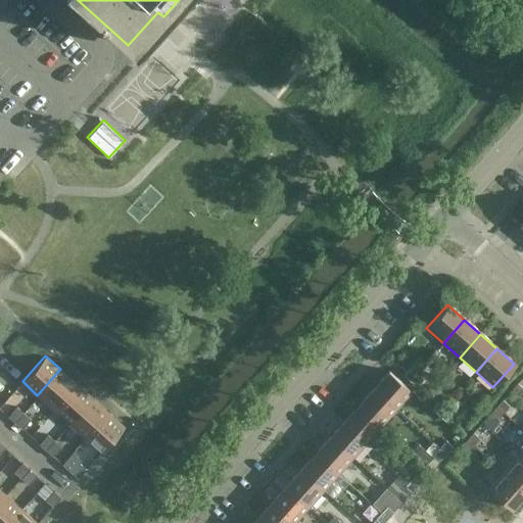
[(410,380),(416,374),(409,368),(403,375),(410,380)]
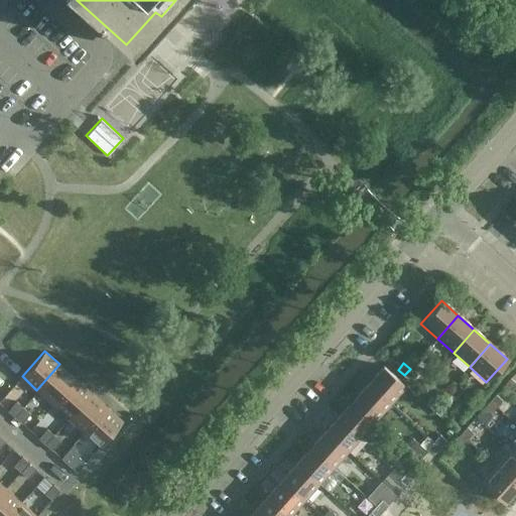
[(36,390),(53,404),(76,379),(59,364),(36,390)]
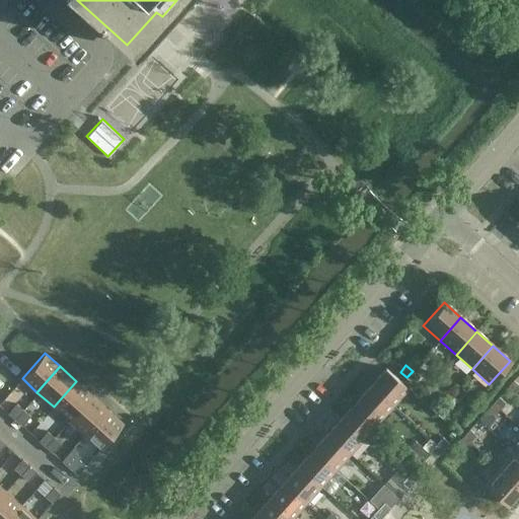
[(406,389),(383,369),(368,386),(391,406),(406,389)]
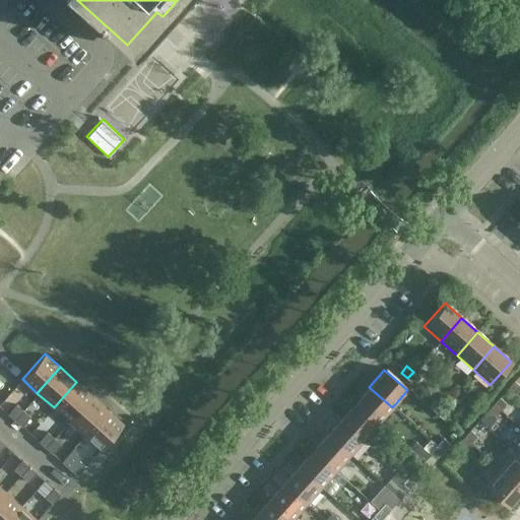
[(407,378),(413,384),(419,378),(413,372),(407,378)]
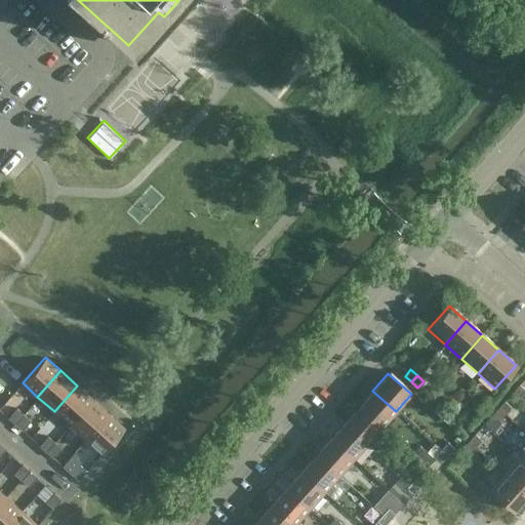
[(524,389),(519,384),(513,391),(520,397),(524,390),(524,389)]
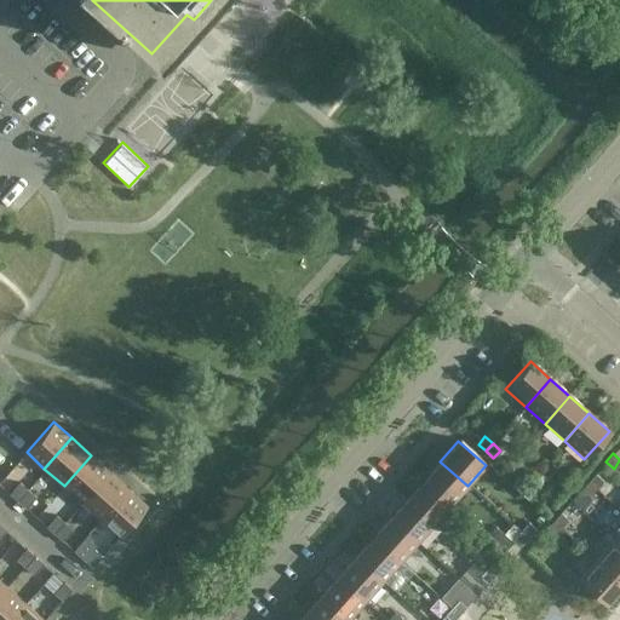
[(64,486),(82,503),(110,471),(91,455),(64,486)]
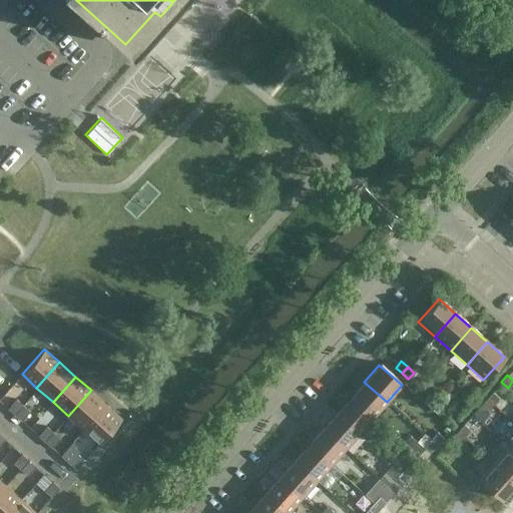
[(387,402),(364,382),(350,398),(373,418),(387,402)]
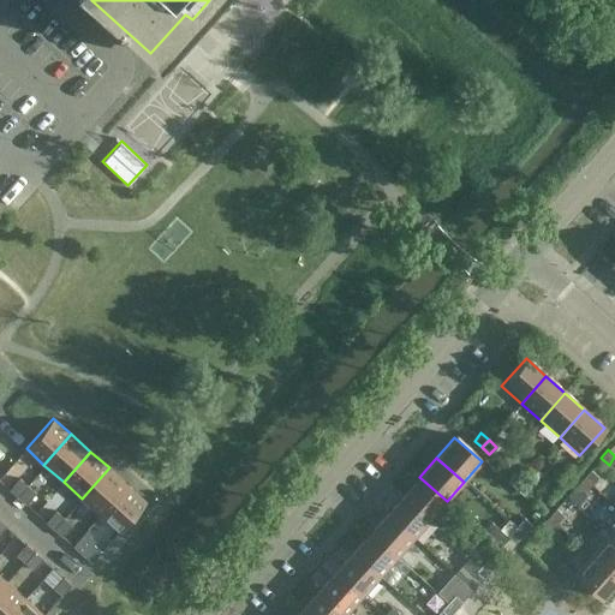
[(100,514),(127,484),(109,467),(82,499),(100,514)]
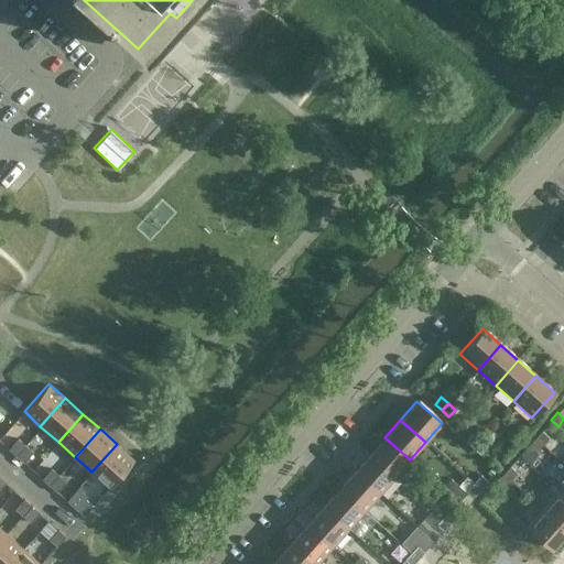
[(549,436),(542,431),(535,437),(542,444),(549,436)]
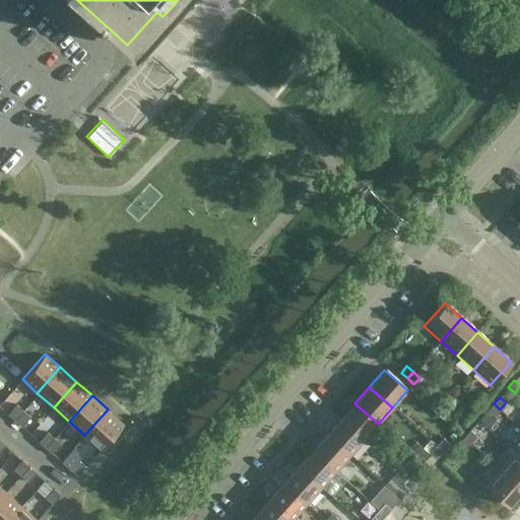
[(442,417),(448,411),(436,400),(430,406),(442,417)]
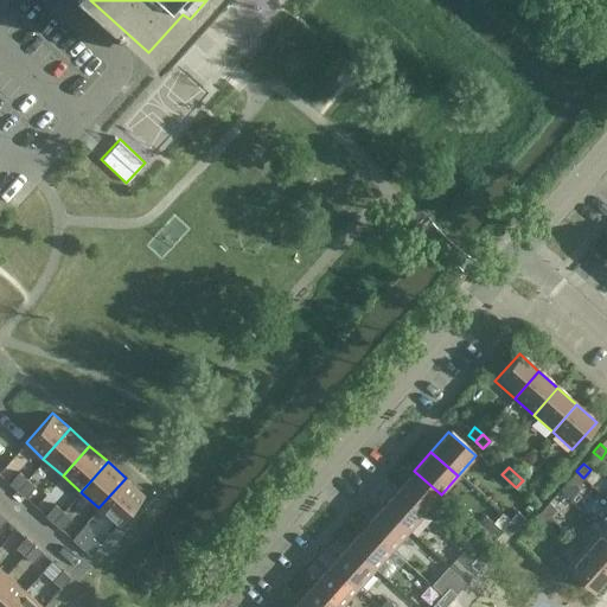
[(8,483),(16,489),(26,478),(19,471),(8,483)]
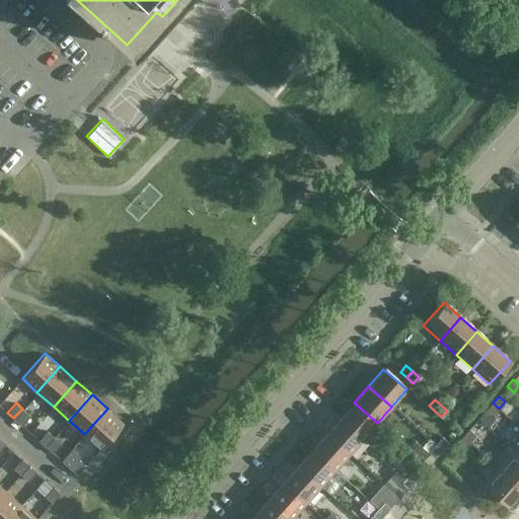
[(377,423),(354,402),(340,419),(363,439),(377,423)]
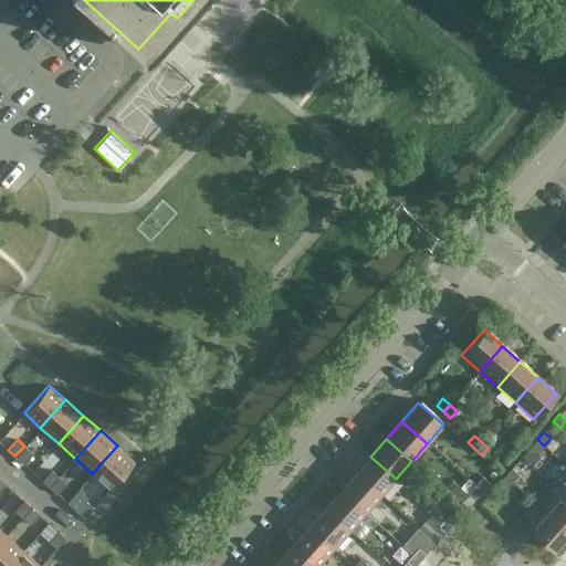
[(544,446),(537,439),(531,446),(537,452),(544,446)]
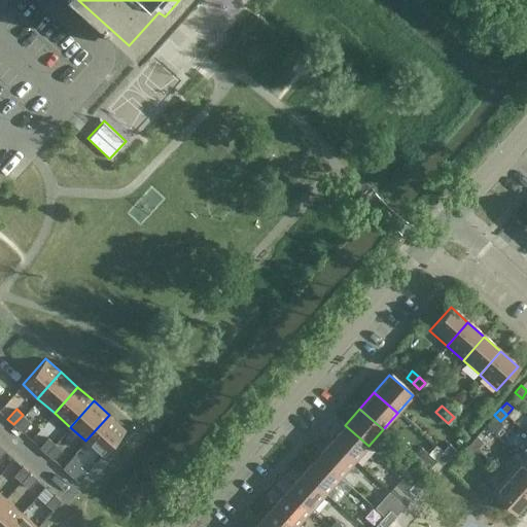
[(13,424),(22,431),(31,422),(23,415),(13,424)]
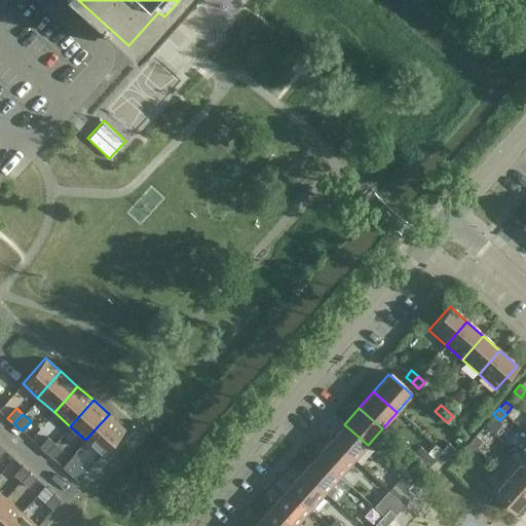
[(109,414),(85,440),(102,454),(124,428),(109,414)]
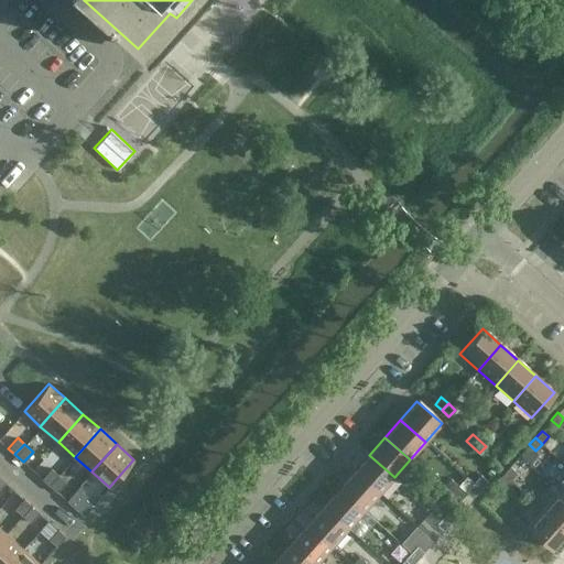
[(394,477),(369,455),(353,473),(379,495),(394,477)]
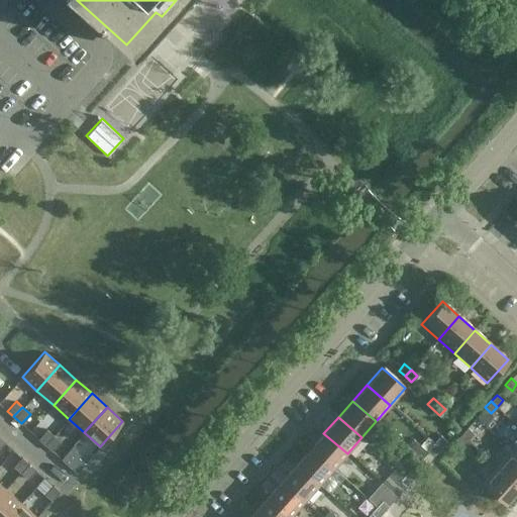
[(474,433),(468,427),(461,433),(468,439),(474,433)]
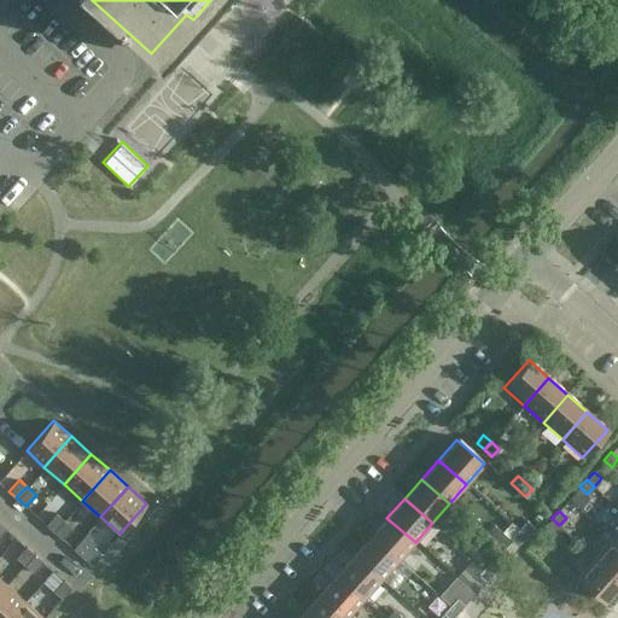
[(46,524),(54,532),(64,520),(56,513),(46,524)]
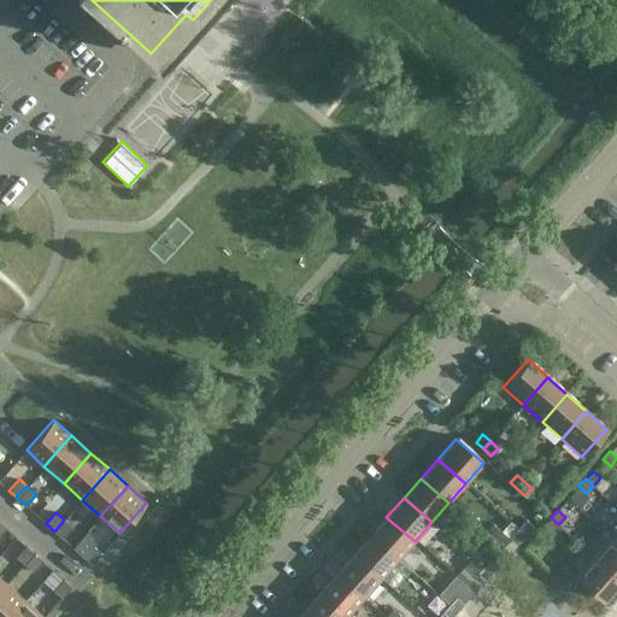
[(415,541),(386,517),(369,536),(397,562),(415,541)]
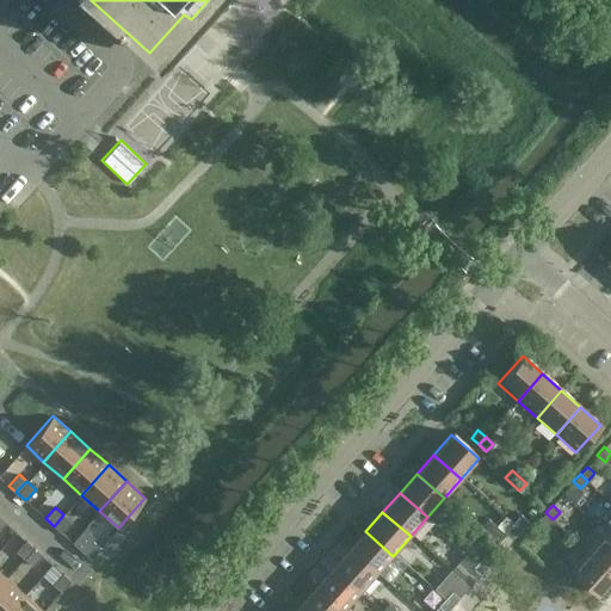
[(553,519),(545,512),(538,520),(547,526),(553,519)]
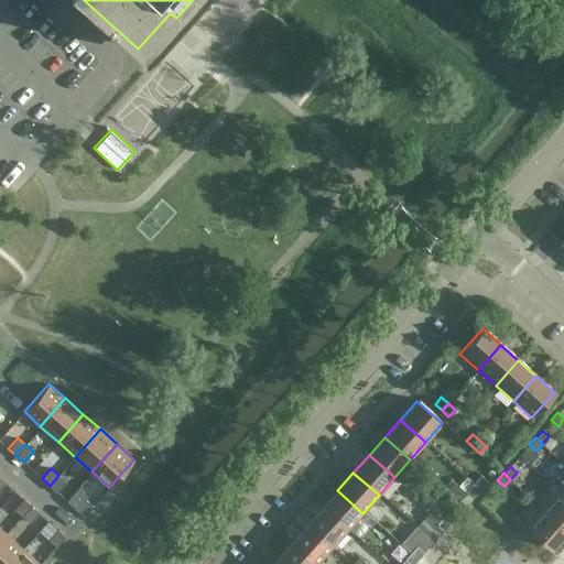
[(50,486),(56,492),(66,481),(58,475),(50,486)]
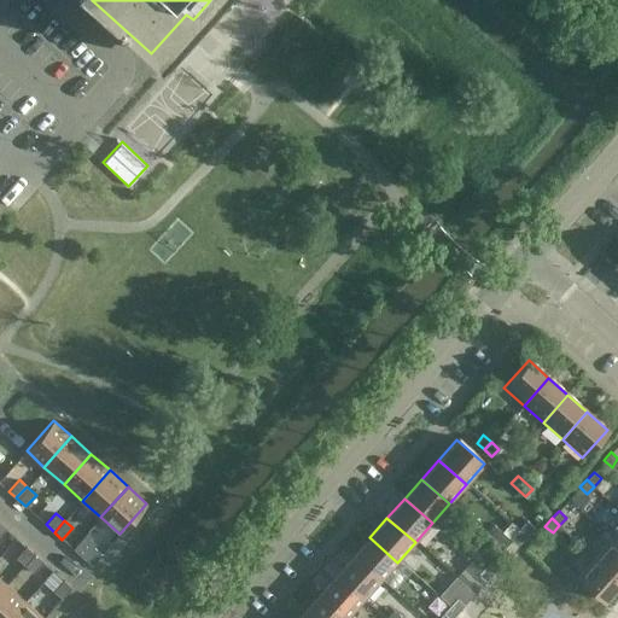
[(528,534),(534,526),(526,520),(519,528),(528,534)]
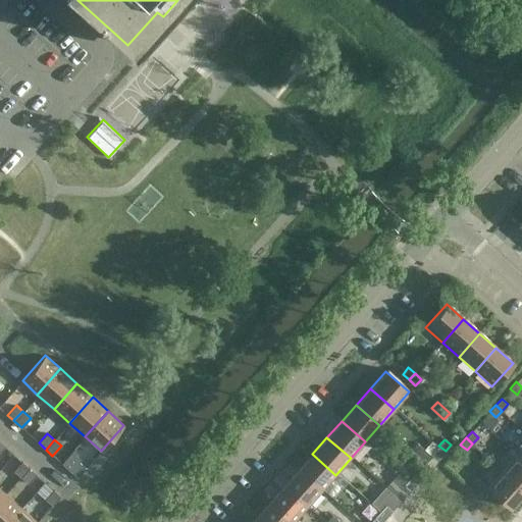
[(446,451),(438,446),(433,452),(439,458),(446,451)]
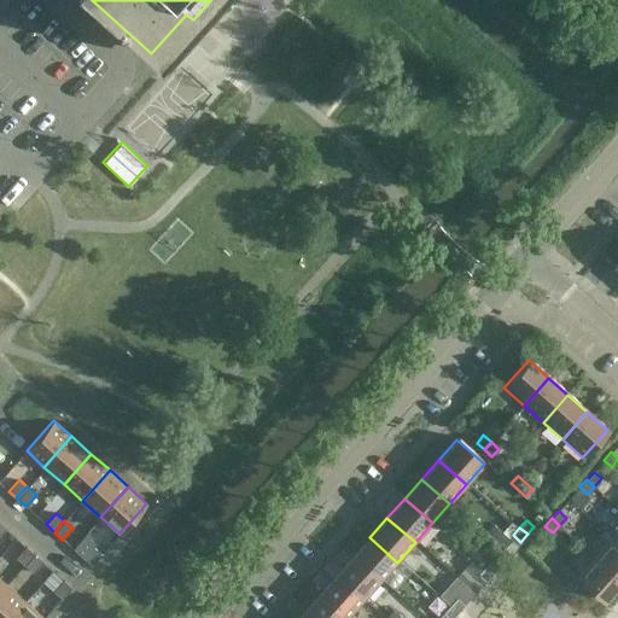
[(397,563),(369,537),(353,557),(380,582),(397,563)]
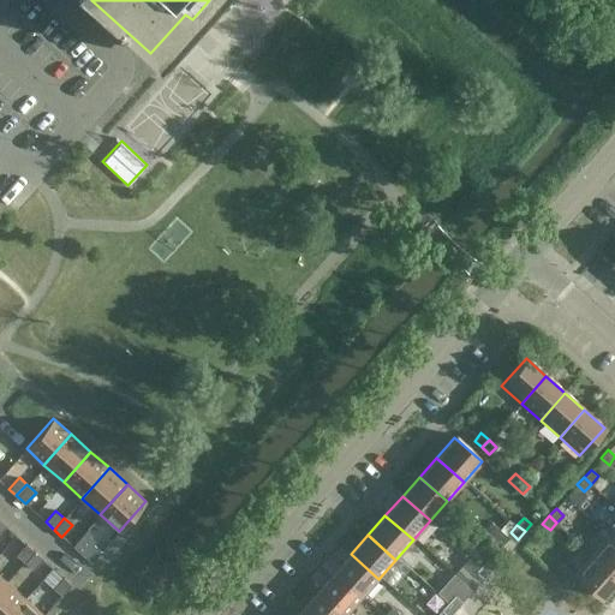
[(614,543),(607,537),(590,556),(614,578),(614,543)]
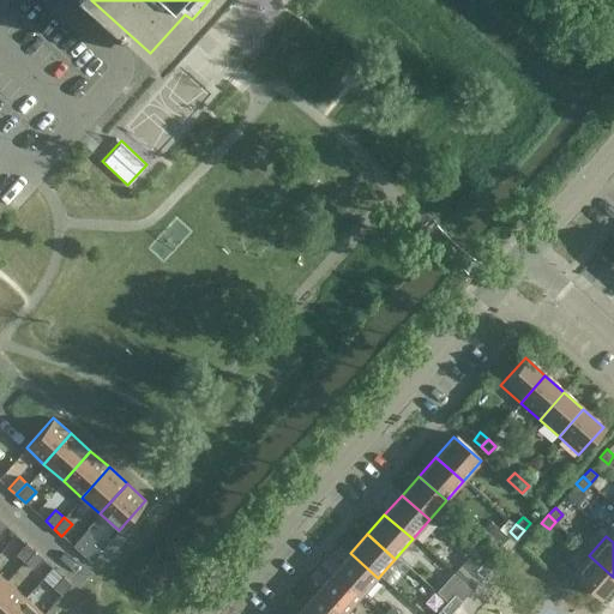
[(26,542),(16,554),(24,561),(35,549),(26,542)]
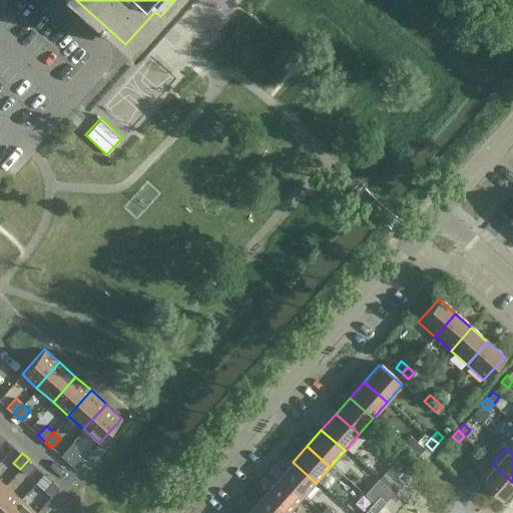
[(84,460),(77,453),(69,463),(76,469),(84,460)]
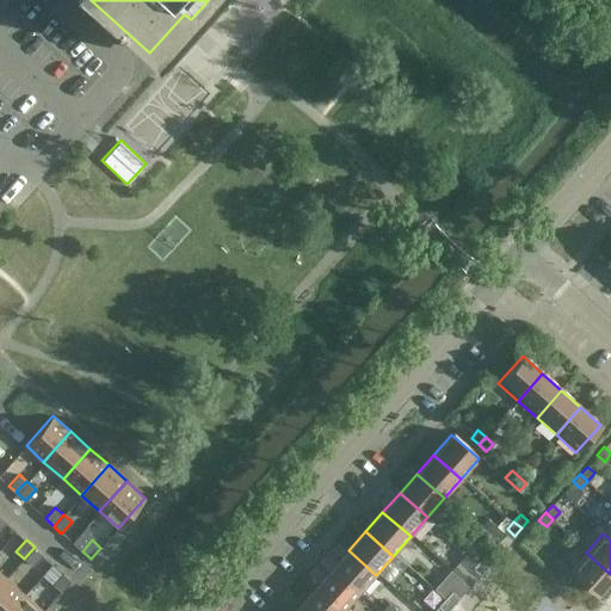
[(35,547),(24,559),(32,566),(42,554),(35,547)]
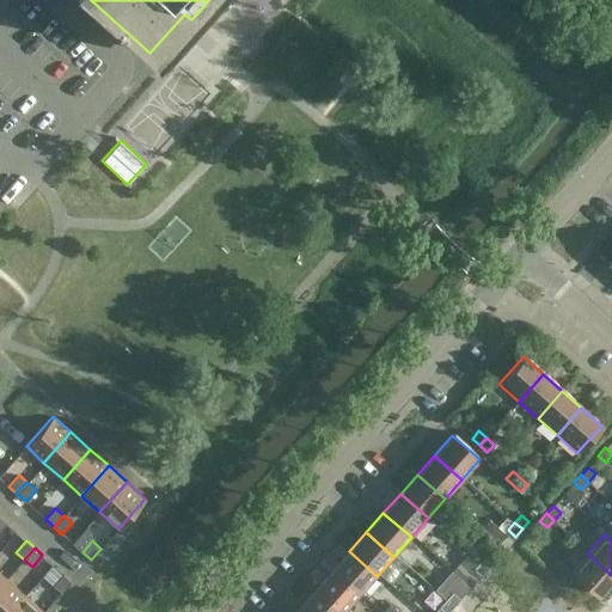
[(377,576),(349,551),(332,570),(360,595),(377,576)]
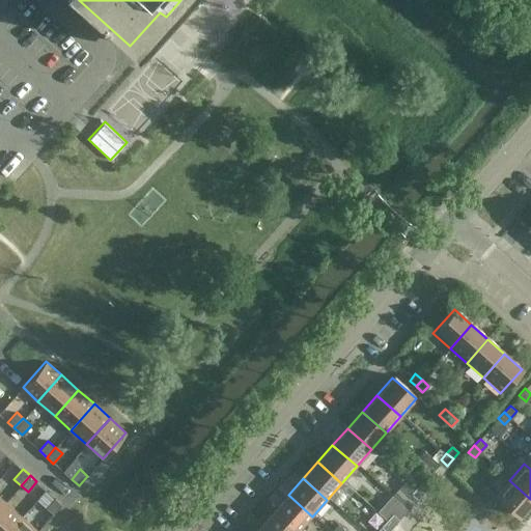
[(423,493),(428,485),(422,480),(416,486),(423,493)]
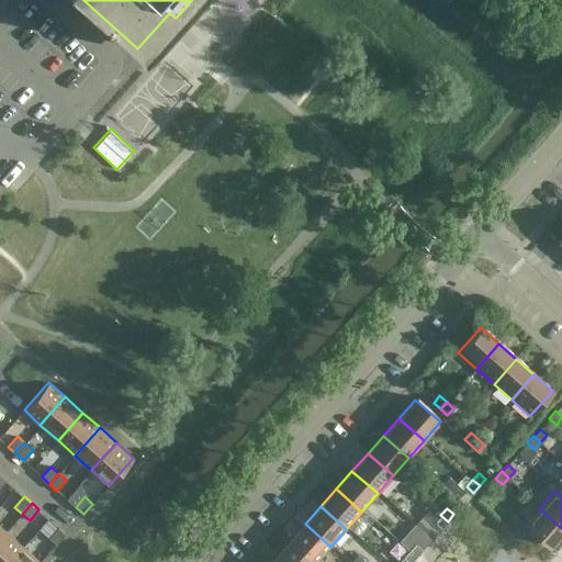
[(561,532),(561,528),(539,508),(523,526),(548,549),(561,532)]
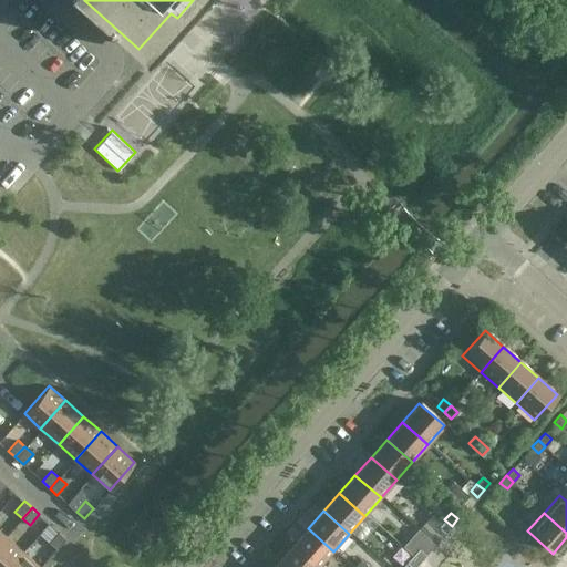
[(433,529),(440,522),(432,514),(425,522),(433,529)]
